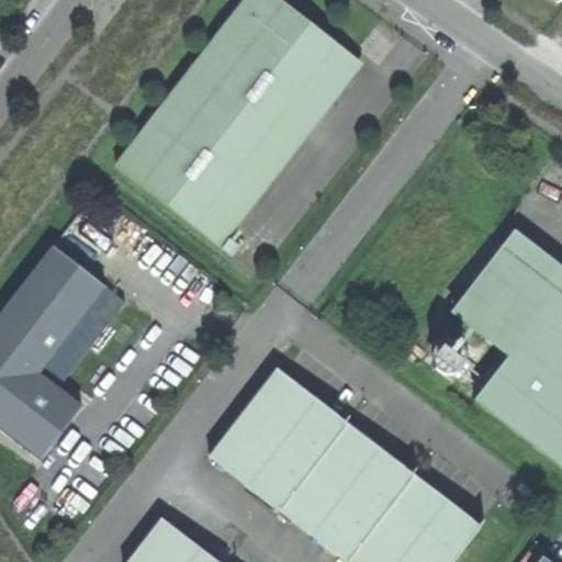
[(242,0),(113,166),(218,248),(324,112),(360,65),(277,0),(242,0)]
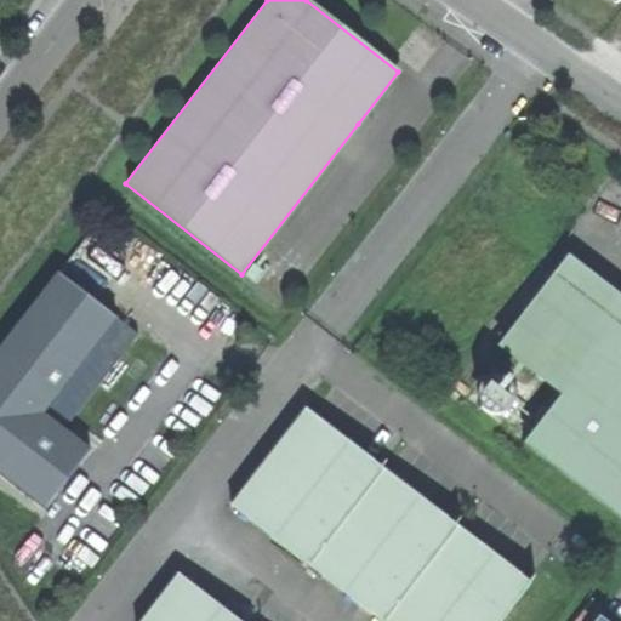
[(114,318),(57,273),(0,347),(0,473),(45,510),(90,451),(41,415),(114,318)]
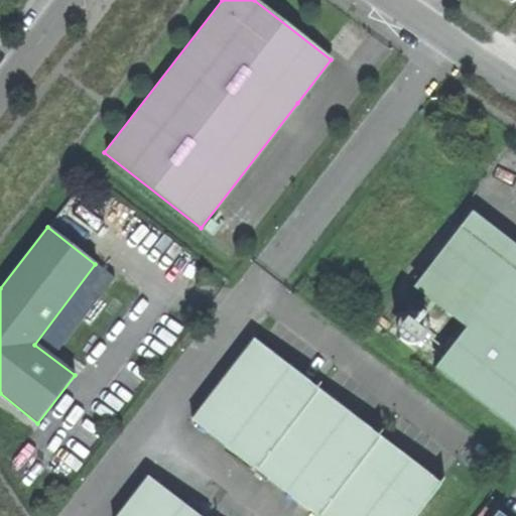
[(417,291),(464,328),(510,268),(464,231),(417,291)]
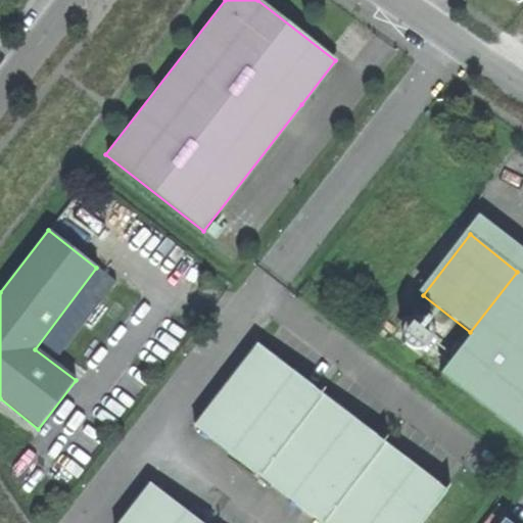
[(438,373),(522,438),(522,275),(518,272),(517,272),(470,332),(438,373)]
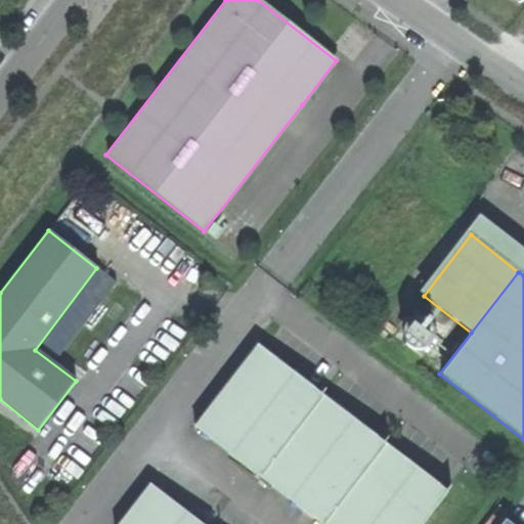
[(435,346),(439,319),(408,316),(404,343),(435,346)]
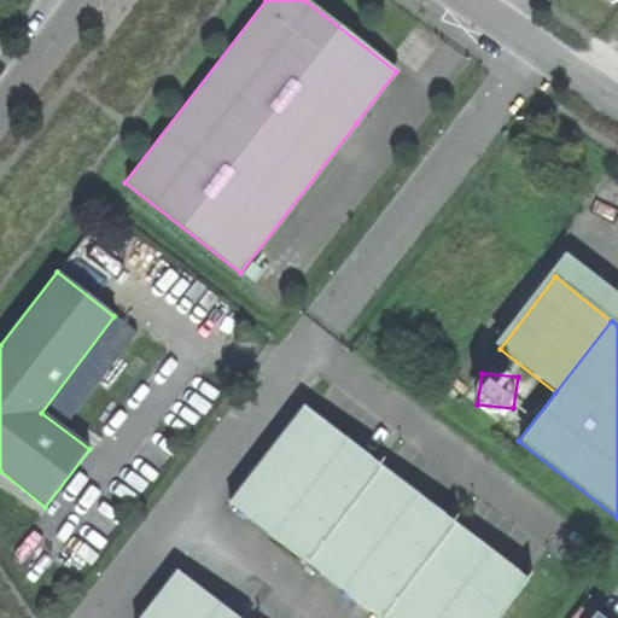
[(495,617),(526,578),(303,407),(228,503),(331,583),(377,617),(495,617)]
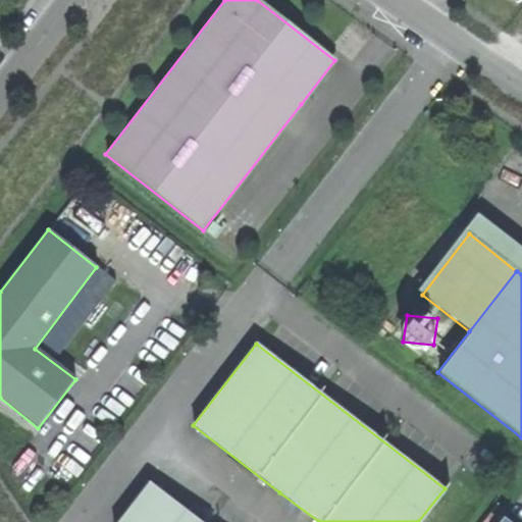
[(200,521),(149,482),(117,521),(200,521)]
